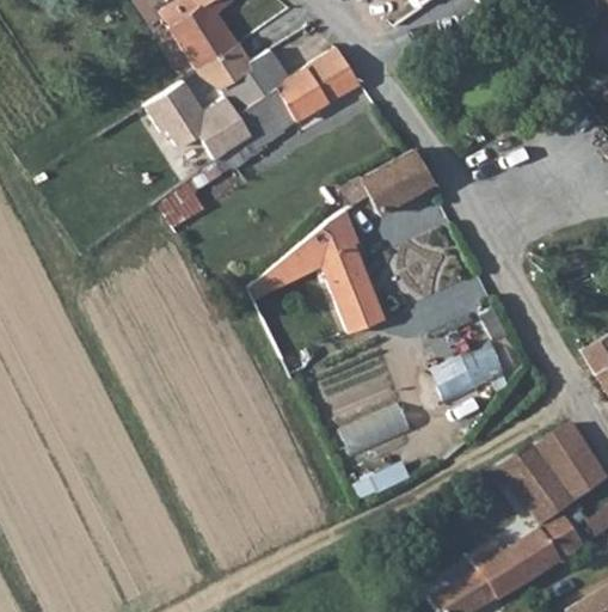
[(167,0),(167,2),(153,12),(189,69),(196,65),(209,84),(243,65),(239,59),(208,13),(225,0),(167,0)]
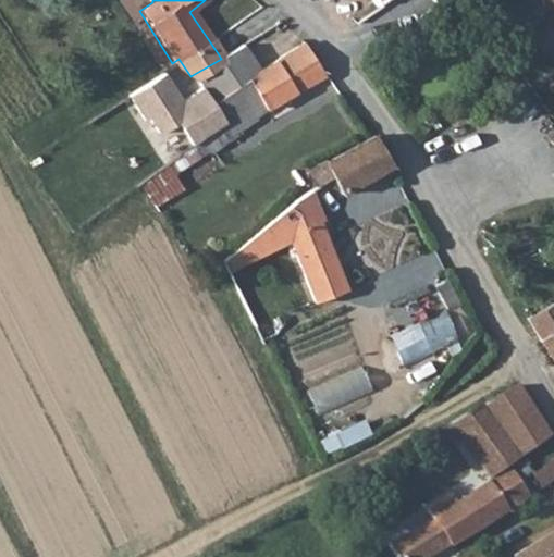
[(553,0),(543,0),(553,16),(553,0)]
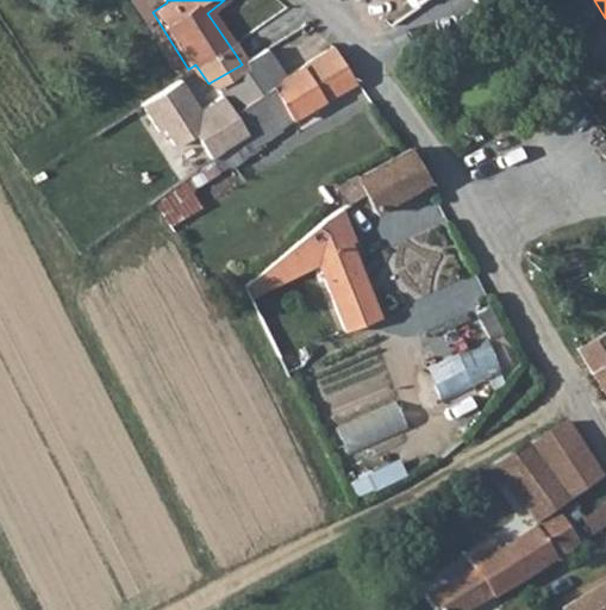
[(195,167),(197,168),(212,191),(263,156),(257,148),(281,132),(280,130),(322,105),(343,92),(351,106),(367,95),(353,74),(347,79),(329,51),(282,80),(261,48),(238,58),(242,64),(208,83),(244,134),(195,167)]
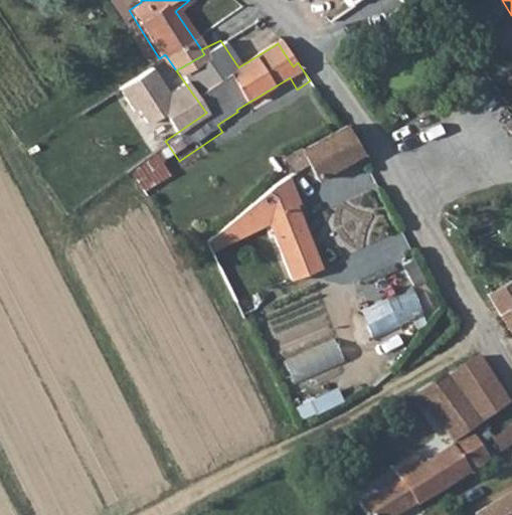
[(511,73),(501,81),(511,98),(511,73)]
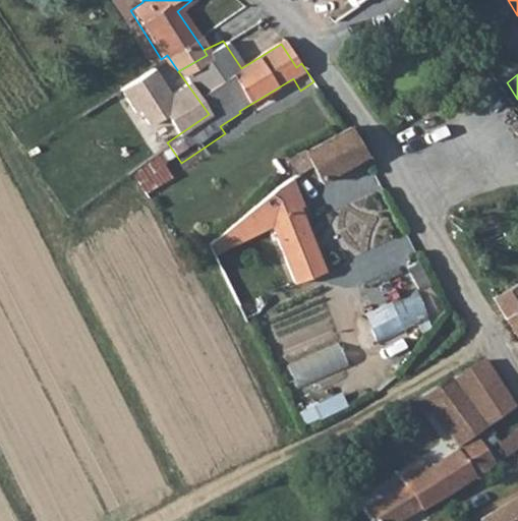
[(303,173),(307,181),(320,176),(324,181),(368,156),(352,126),(308,152),(307,150),(291,159),(300,174),(303,173)]
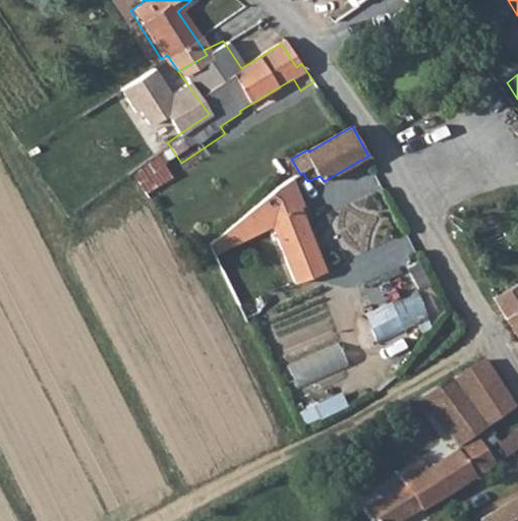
[(304,206),(309,204),(298,186),(295,180),(281,188),(209,242),(214,256),(272,226),(289,262),(321,249),(304,206)]
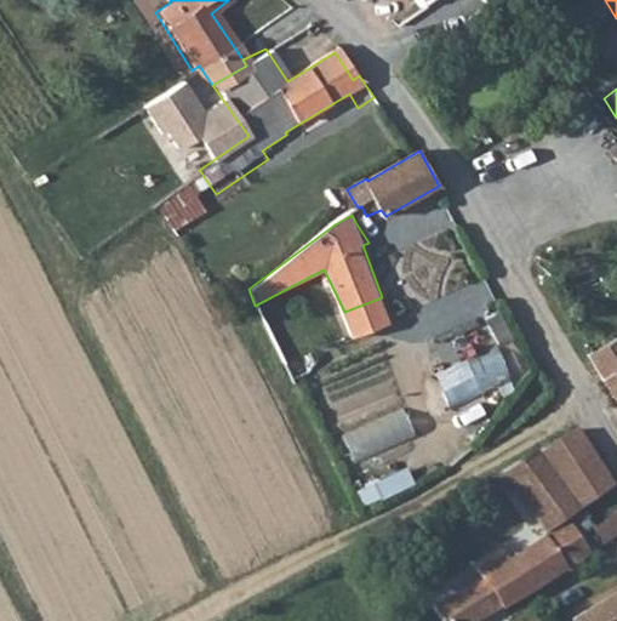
[(344,312),(354,339),(390,324),(382,297),(344,312)]
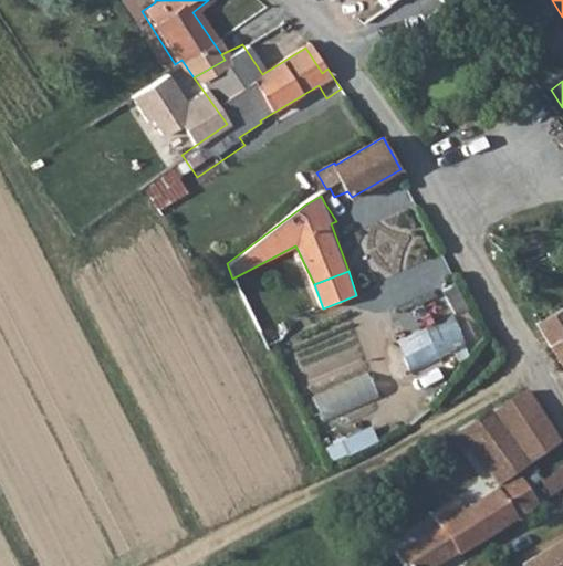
[(406,343),(416,369),(472,346),(462,321),(406,343)]
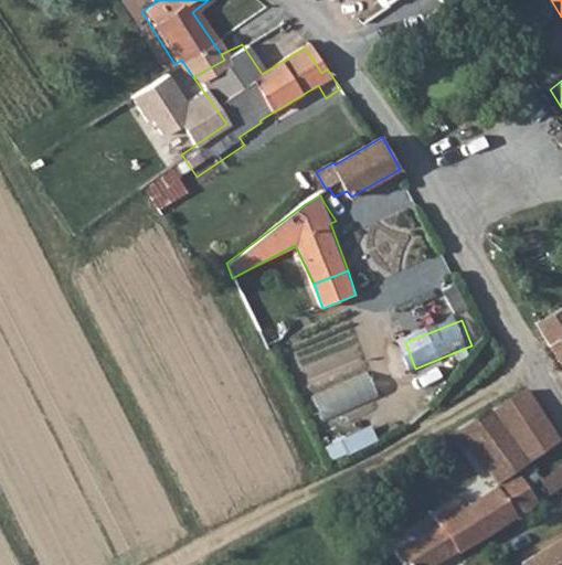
[(561,340),(552,347),(561,363),(561,340)]
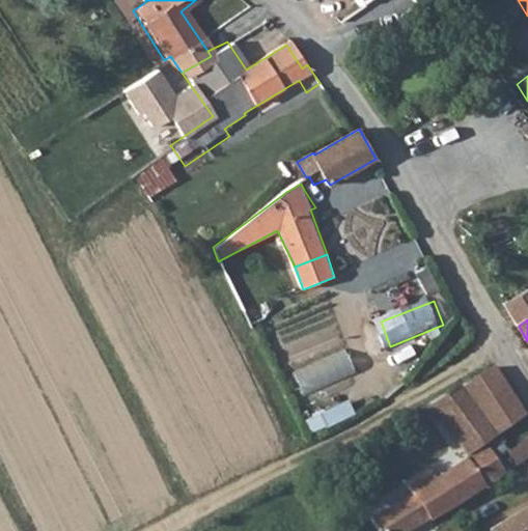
[(300,371),(309,395),(362,373),(353,351),(300,371)]
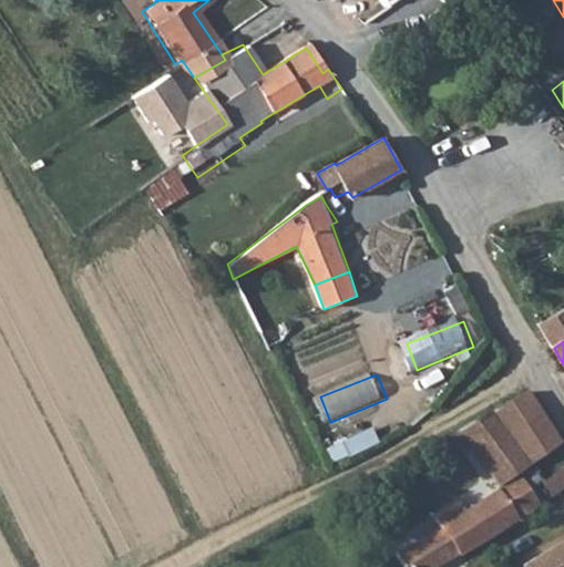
[(532,393),(463,432),(473,444),(505,487),(524,473),(533,466),(563,444),(563,441),(532,393)]
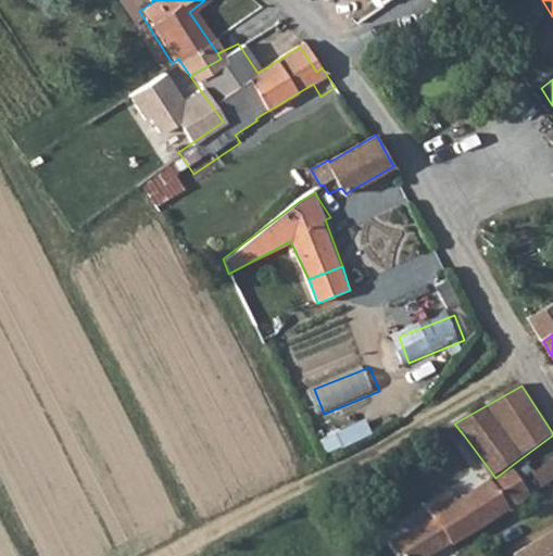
[(514,464),(516,469),(532,495),(552,481),(552,459),(535,470),(529,463),(523,457),(514,464)]
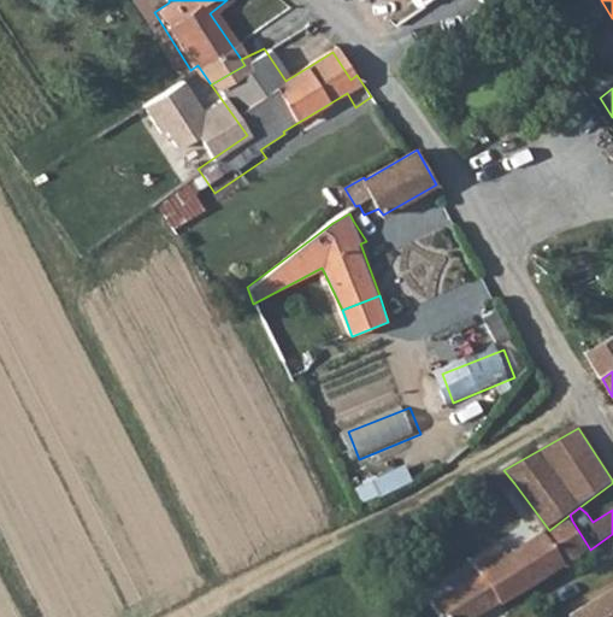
[(550,575),(590,550),(572,521),(510,557),(436,603),(444,616),(477,616),(494,605),(502,599),(550,575)]
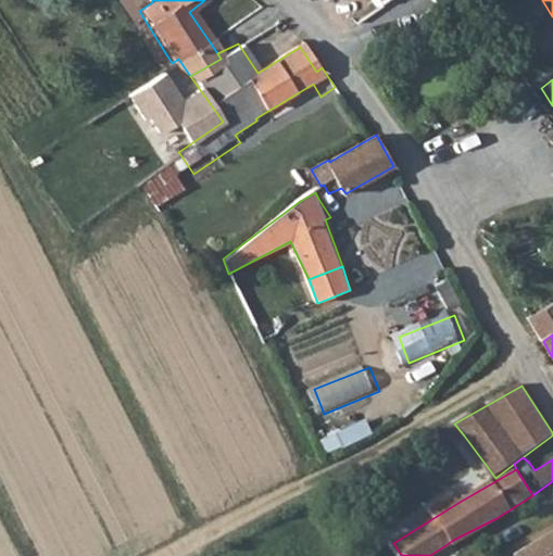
[(552,533),(518,555),(552,555),(552,533)]
